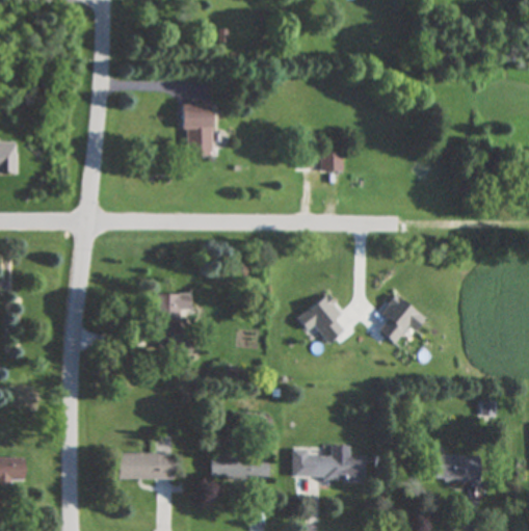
[(184,105),(185,156),(213,156),(212,104),(184,105)]
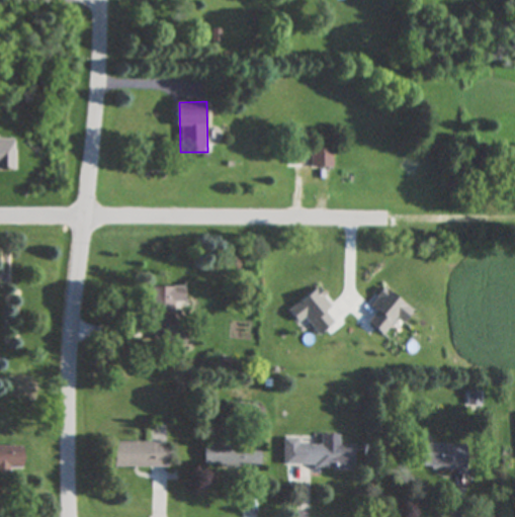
[(313,148),(313,166),(335,166),(335,148),(313,148)]
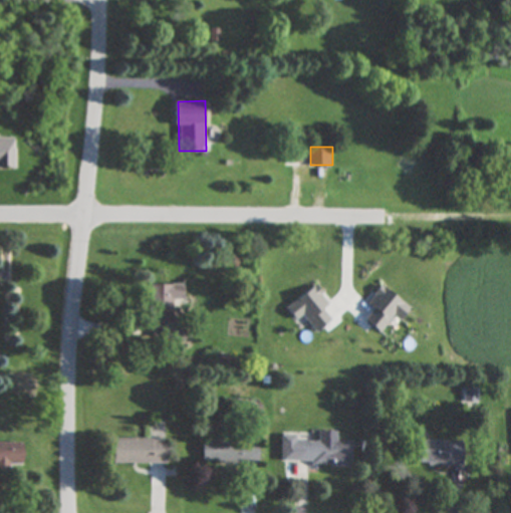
[(175,316),(175,301),(186,301),(186,284),(152,284),(152,339),(187,339),(187,316),(175,316)]
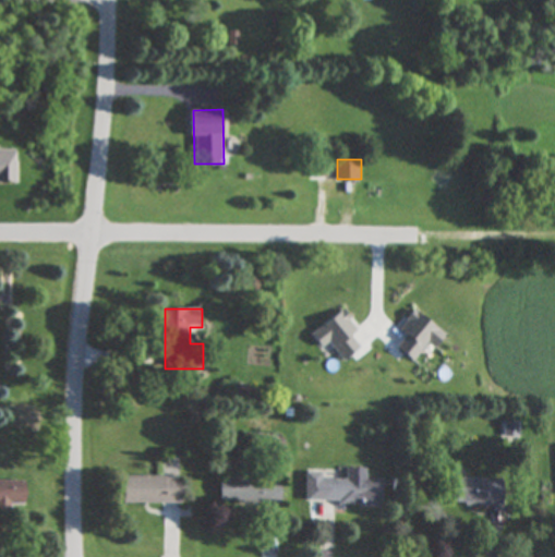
[(309,504),(384,504),(384,479),(325,479),(325,472),(309,472),(309,504)]
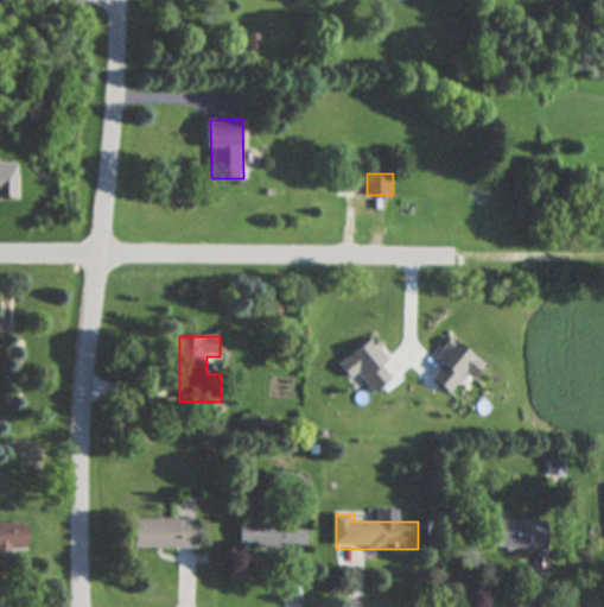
[(199,519),(138,519),(138,548),(199,548),(199,519)]
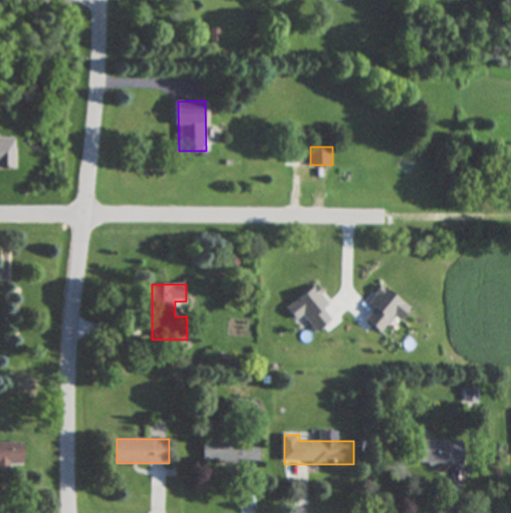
[(205,439),(205,463),(259,463),(259,439),(205,439)]
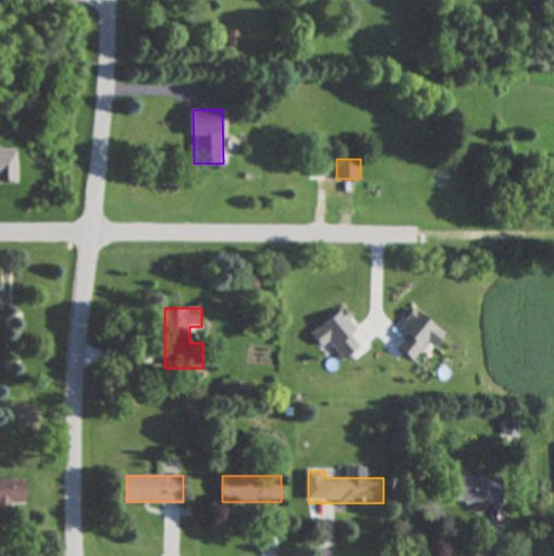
[(503,505),(503,477),(455,477),(455,505),(503,505)]
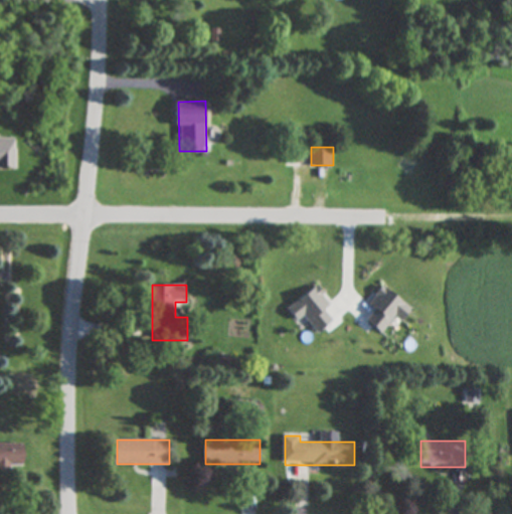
[(24,443),(0,443),(0,464),(24,464),(24,443)]
